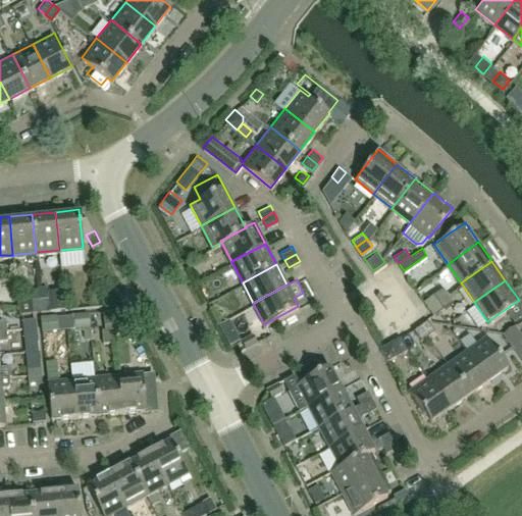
[(428,306),(448,292),(442,285),(424,299),(428,306)]
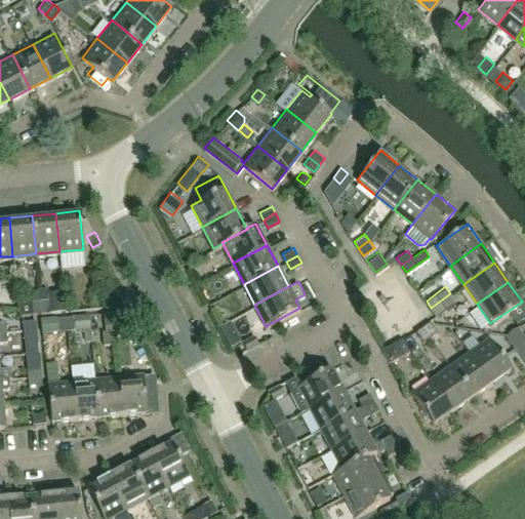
[(64,291),(48,292),(49,296),(50,310),(66,309),(64,291)]
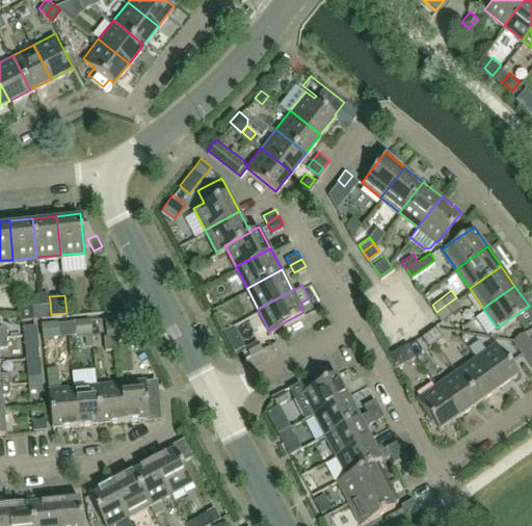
[(442,319),(453,311),(461,305),(456,297),(436,312),(442,319)]
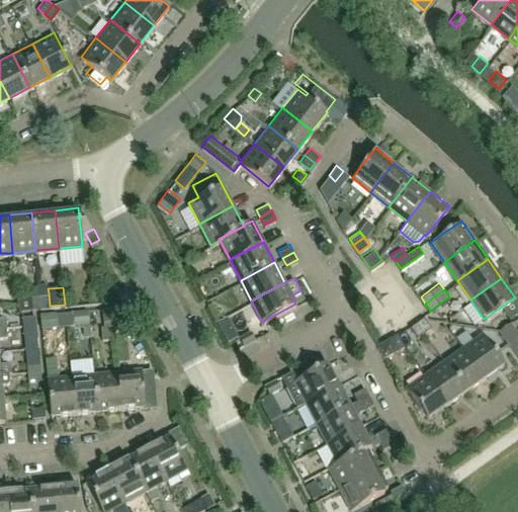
[(31,291),(16,292),(16,301),(20,309),(32,308),(31,294),(31,291)]
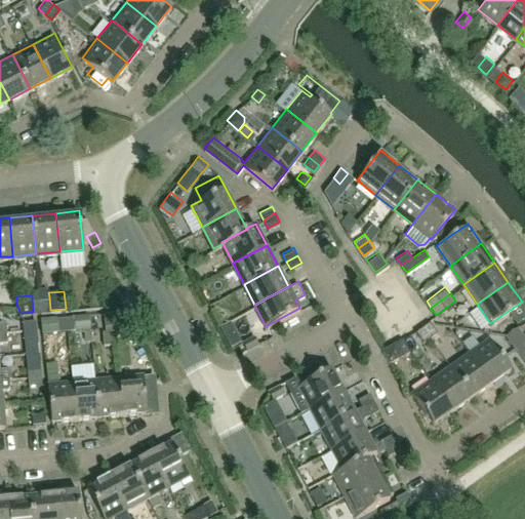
[(50,310),(49,296),(40,297),(42,311),(50,310)]
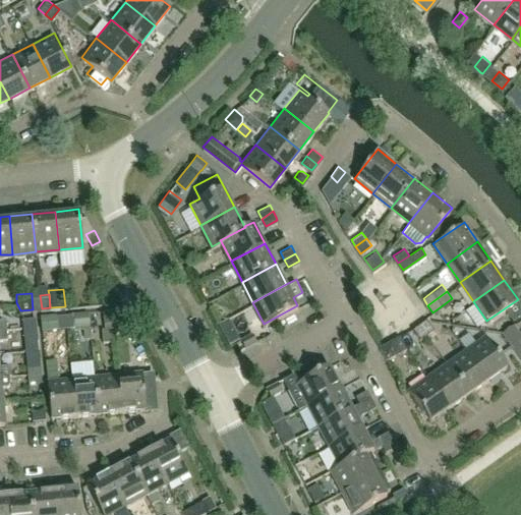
[(42,308),(40,295),(32,296),(33,309),(42,308)]
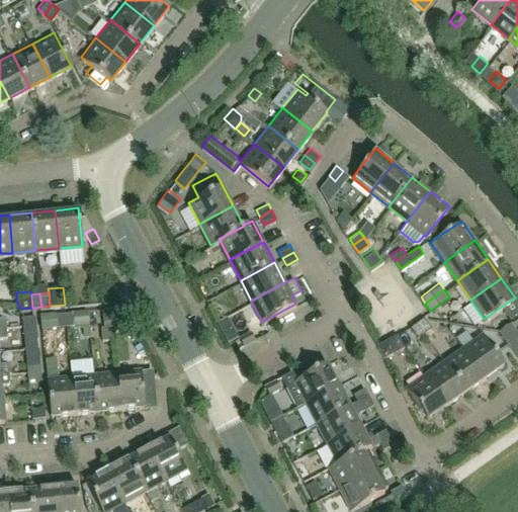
[(120,318),(119,305),(110,306),(111,319),(120,318)]
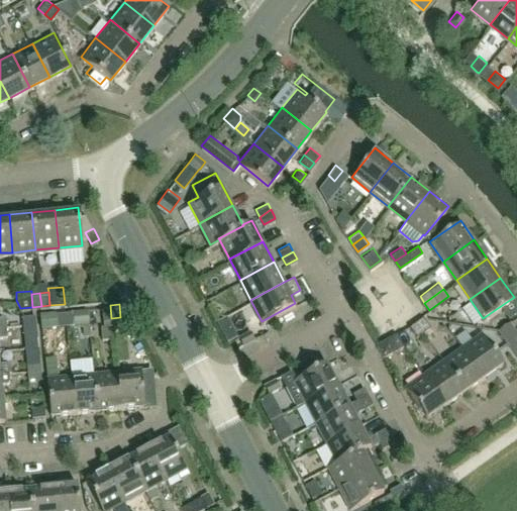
[(111,318),(110,305),(102,306),(103,319),(111,318)]
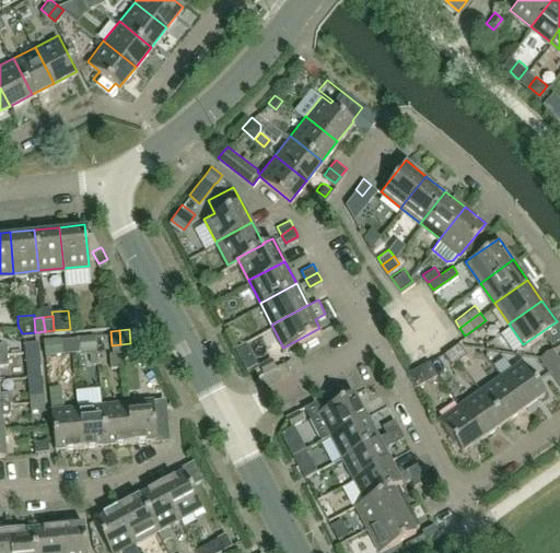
[(94,333),(79,334),(80,349),(89,348),(91,361),(97,361),(94,333)]
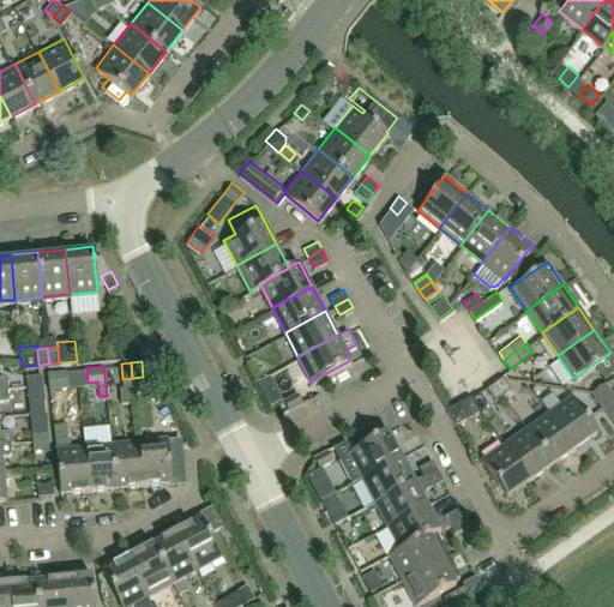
[(88,383),(86,367),(77,368),(78,384),(88,383)]
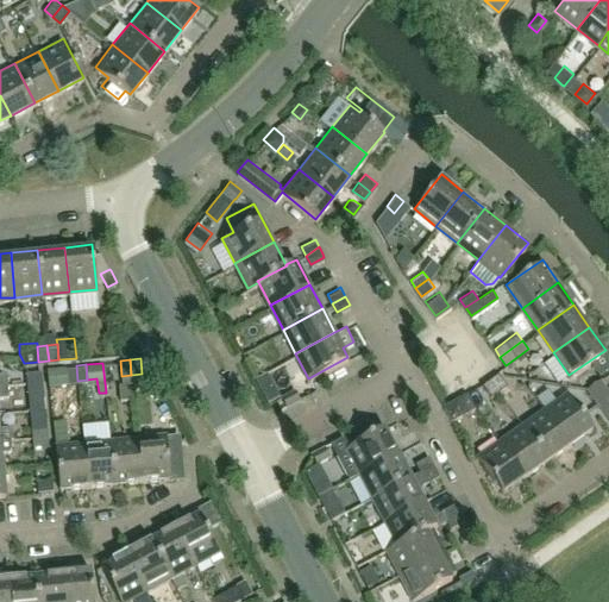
[(77,381),(76,365),(67,367),(68,381),(77,381)]
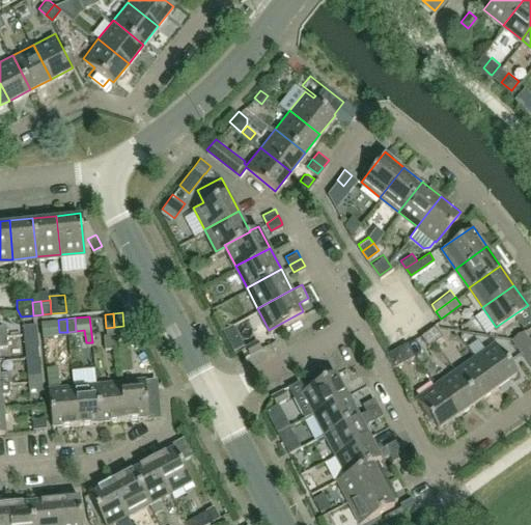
[(58,320),(40,321),(43,334),(59,332),(58,320)]
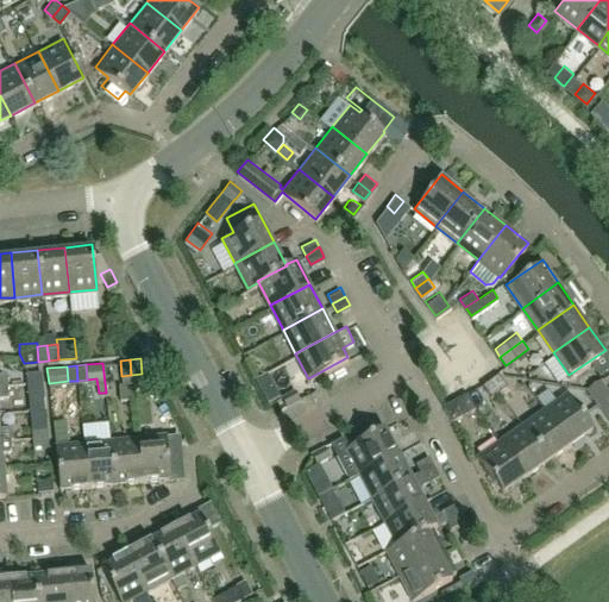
[(42,378),(41,369),(26,370),(26,380),(42,378)]
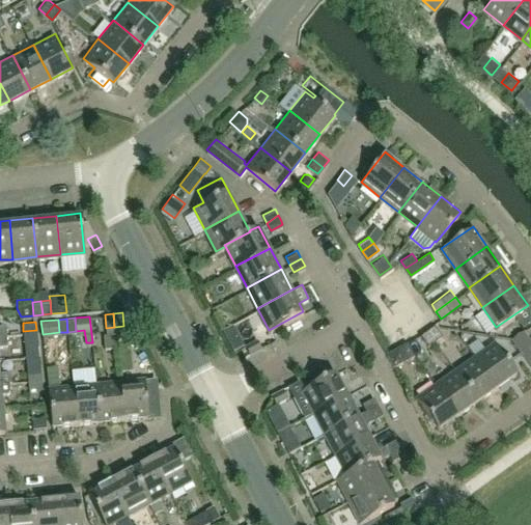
[(442,334),(435,323),(427,328),(435,339),(442,334)]
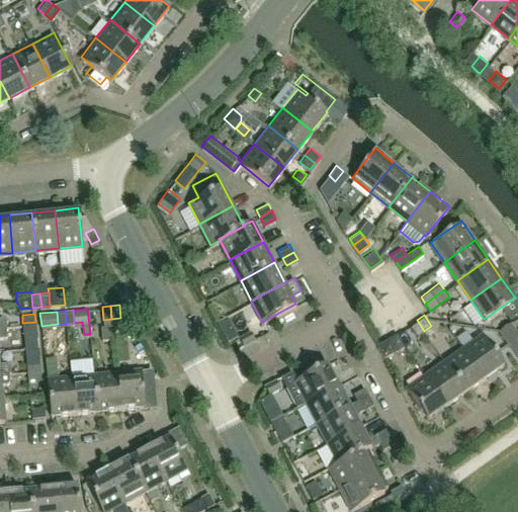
[(104,324),(101,324),(102,337),(111,336),(110,324),(112,323),(111,319),(103,320),(104,324)]
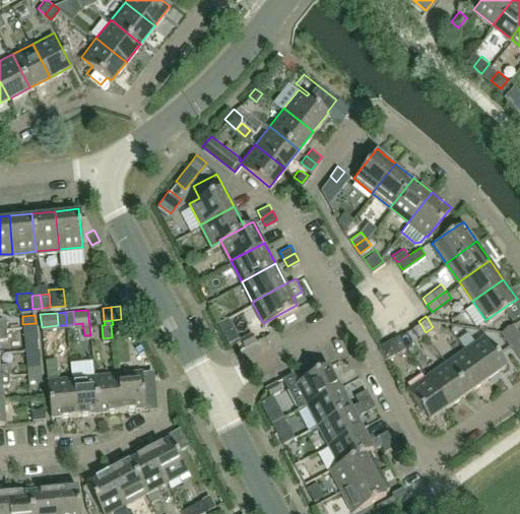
[(426,332),(418,321),(411,326),(418,336),(426,332)]
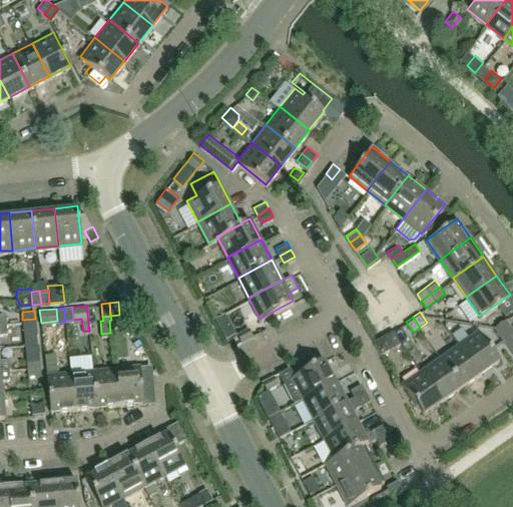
[(510,325),(505,318),(495,325),(500,332),(510,325)]
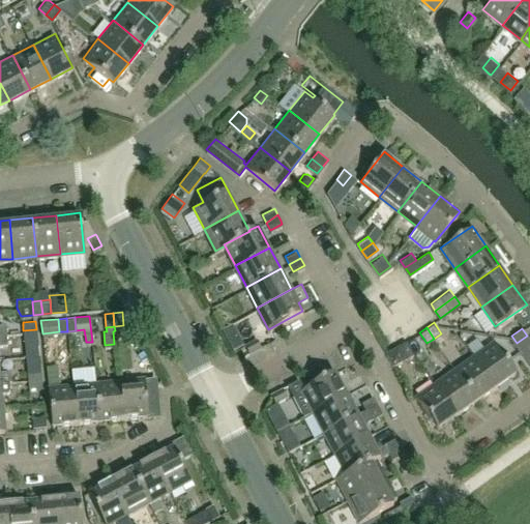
[(37,338),(36,329),(23,330),(24,340),(37,338)]
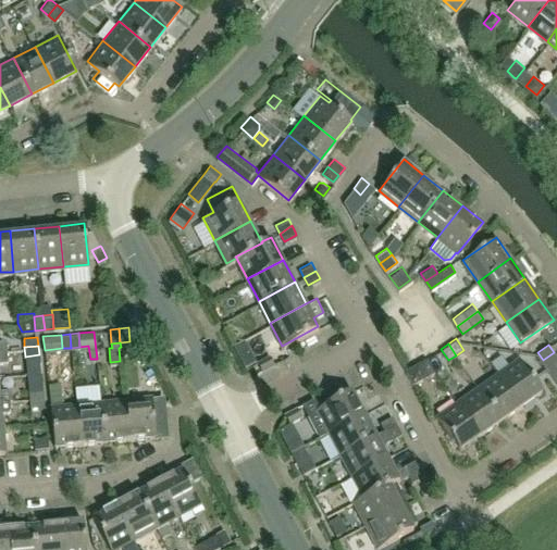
[(239,353),(238,353),(245,365),(256,359),(249,347),(239,353)]
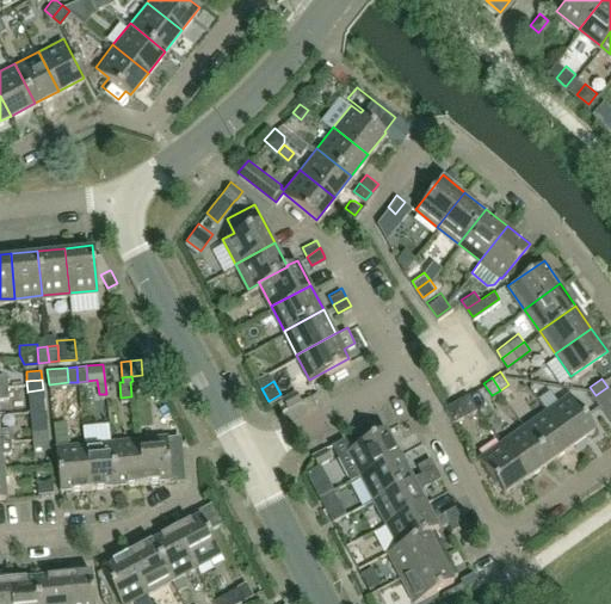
[(610,390),(608,387),(596,395),(610,418),(610,390)]
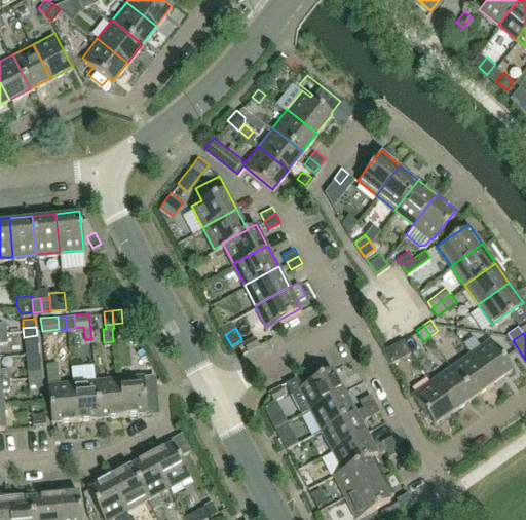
[(259,342),(255,334),(242,340),(245,344),(247,348),(259,342)]
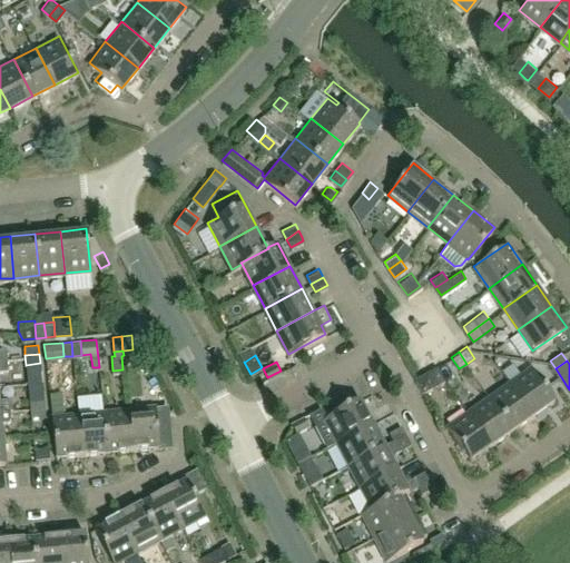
[(422,392),(444,379),(436,365),(414,377),(422,392)]
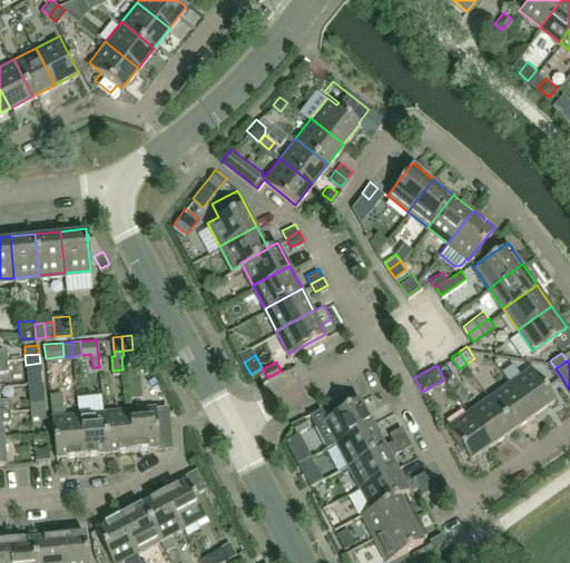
[(554,398),(531,365),(509,379),(533,414),(554,398)]
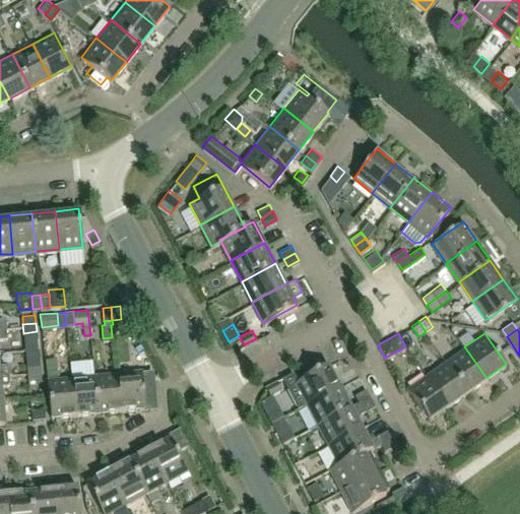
[(486,378),(464,346),(446,360),(467,391),(486,378)]
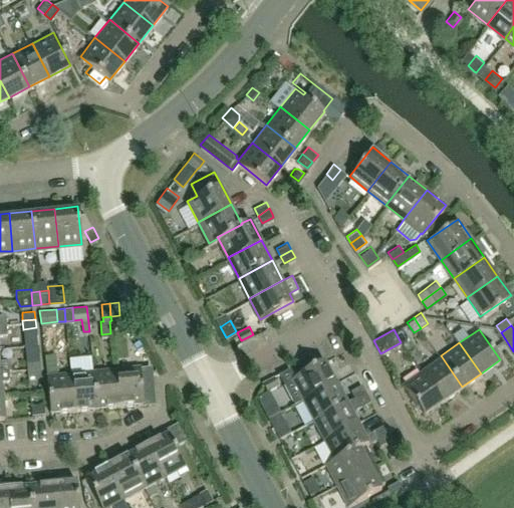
[(74,409),(70,370),(57,372),(55,354),(45,355),(50,411),(74,409)]
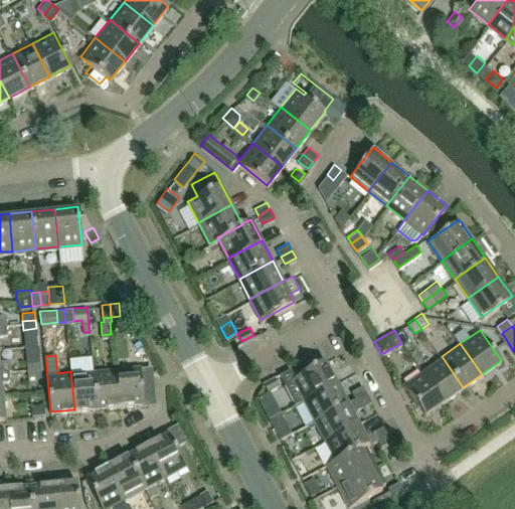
[(463,387),(442,356),(422,369),(444,400),(463,387)]
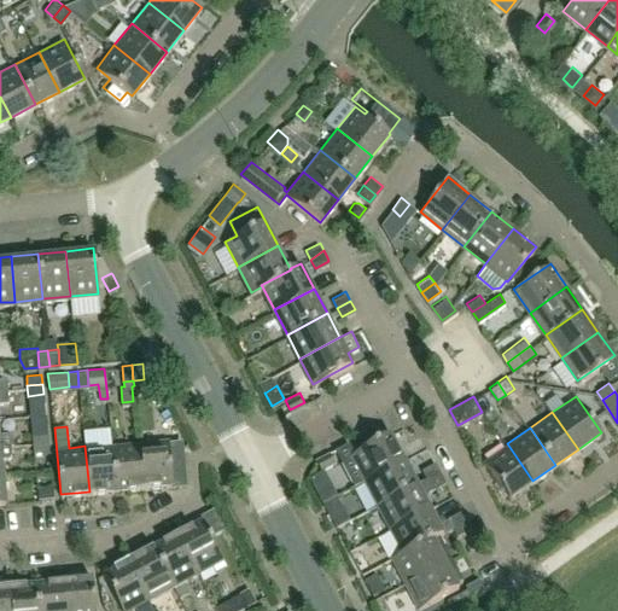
[(48,440),(47,430),(31,431),(33,442),(48,440)]
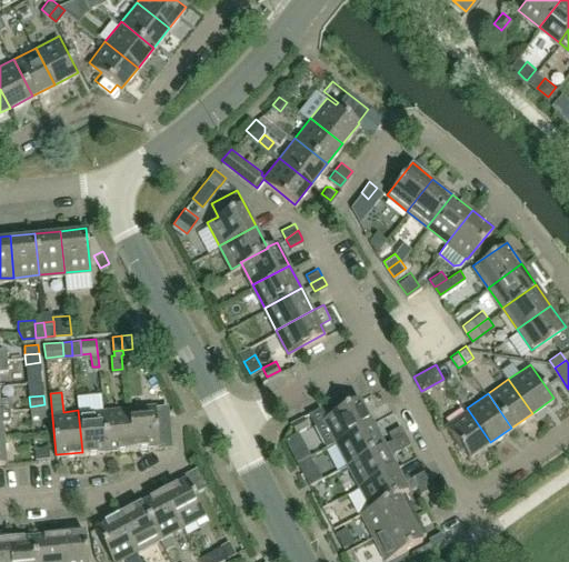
[(0,398),(0,408),(10,408),(12,408),(11,399),(8,397),(0,398)]
